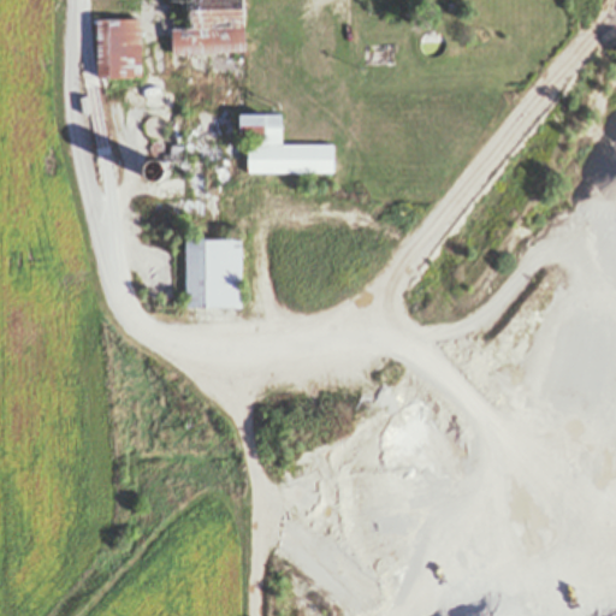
[(175,53),(173,21),(160,21),(159,5),(173,5),(173,0),(246,0),(247,51),(175,53)]
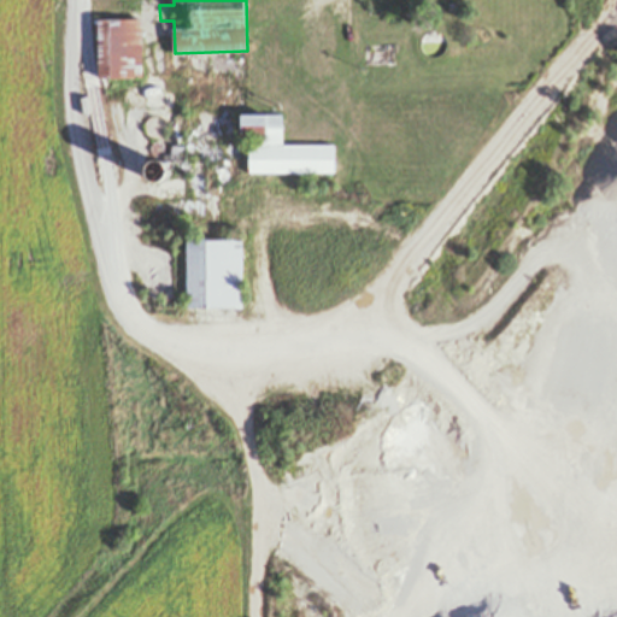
[(145,77),(100,77),(99,17),(144,17),(145,77)]
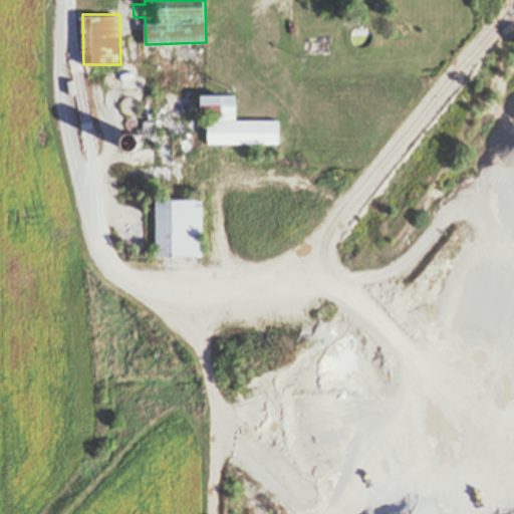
[(353,36),(353,35),(353,34),(353,33),(353,32),(354,32),(354,31),(354,30),(355,30),(355,29),(356,28),(357,28),(357,27),(358,27),(359,27),(359,26),(360,26),(361,26),(362,26),(362,25),(363,25),(364,25),(365,26),(366,26),(367,26),(368,26),(368,27),(369,27),(370,28),(371,28),(371,29),(372,30),(373,31),(373,32),(373,33),(374,34),(374,35),(374,36),(374,37),(374,38),(374,39),(373,39),(373,40),(373,41),(372,42),(372,43),(371,43),(371,44),(370,44),(370,45),(369,45),(368,46),(367,46),(366,46),(366,47),(365,47),(364,47),(363,47),(362,47),(361,47),(360,46),(359,46),(358,46),(358,45),(357,45),(356,44),(355,43),(355,42),(354,42),(354,41),(353,40),(353,39),(353,38),(353,37),(353,36)]
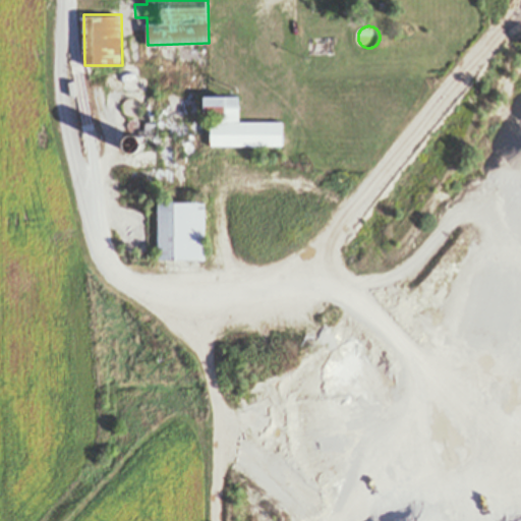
[(95,121),(84,123),(74,74),(84,72),(95,121)]
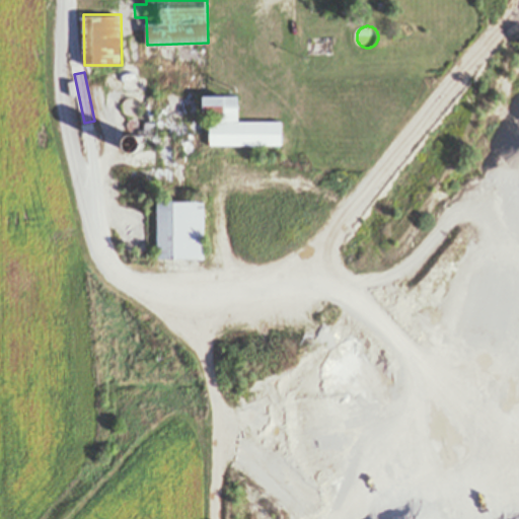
[(239,95),(239,120),(282,120),(282,144),(210,144),(211,121),(222,121),(222,116),(208,116),(208,95),(239,95)]
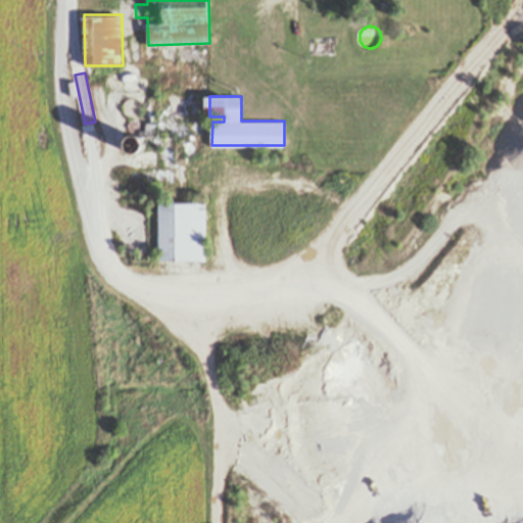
[(123,107),(123,106),(123,105),(124,104),(124,103),(124,102),(125,101),(125,100),(126,100),(127,99),(128,98),(129,98),(130,97),(131,97),(132,97),(133,97),(134,97),(135,97),(136,98),(137,98),(138,99),(139,100),(140,100),(140,101),(141,102),(141,103),(141,104),(142,105),(142,106),(142,107),(142,108),(141,108),(141,109),(141,110),(141,111),(140,111),(140,112),(139,112),(139,113),(138,113),(138,114),(137,114),(136,115),(135,115),(134,115),(133,115),(133,116),(132,116),(132,115),(131,115),(130,115),(129,115),(128,114),(127,114),(127,113),(126,113),(125,112),(125,111),(124,111),(124,110),(124,109),(124,108),(123,108),(123,107)]
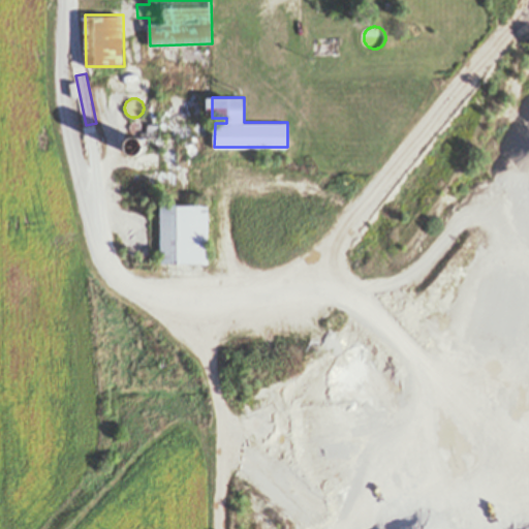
[(133,128),(133,127),(134,126),(134,125),(135,125),(135,124),(136,124),(137,124),(137,123),(138,123),(139,123),(141,123),(142,123),(143,123),(143,124),(144,124),(145,124),(145,125),(146,125),(146,126),(147,127),(147,128),(147,129),(147,130),(147,131),(147,132),(147,133),(146,133),(146,134),(145,135),(144,135),(144,136),(143,136),(142,136),(142,137),(141,137),(139,137),(138,136),(137,136),(136,136),(136,135),(135,135),(135,134),(134,134),(134,133),(133,133),(133,132),(133,131),(133,130),(133,129),(133,128)]
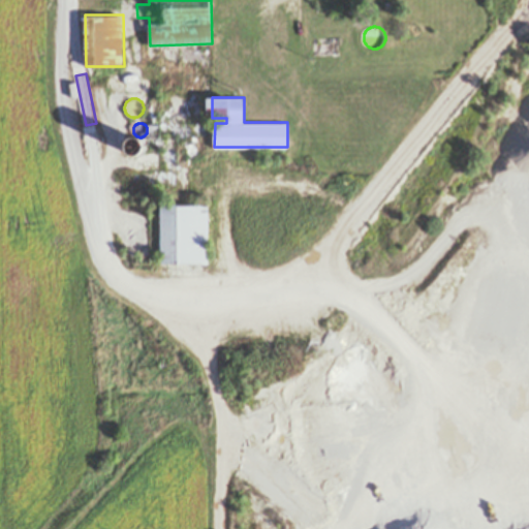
[(127,146),(127,145),(127,144),(128,144),(128,143),(128,142),(129,142),(130,141),(131,141),(131,139),(132,139),(133,139),(134,139),(135,139),(136,139),(137,139),(138,139),(138,141),(139,141),(141,142),(142,143),(142,144),(143,144),(143,145),(143,146),(143,147),(143,148),(143,149),(143,150),(143,151),(142,151),(142,152),(141,153),(139,154),(138,154),(138,155),(137,155),(136,155),(135,155),(134,155),(133,155),(132,155),(131,155),(131,154),(130,154),(129,153),(128,152),(128,151),(127,151),(127,150),(127,149),(127,148),(127,147),(127,146)]
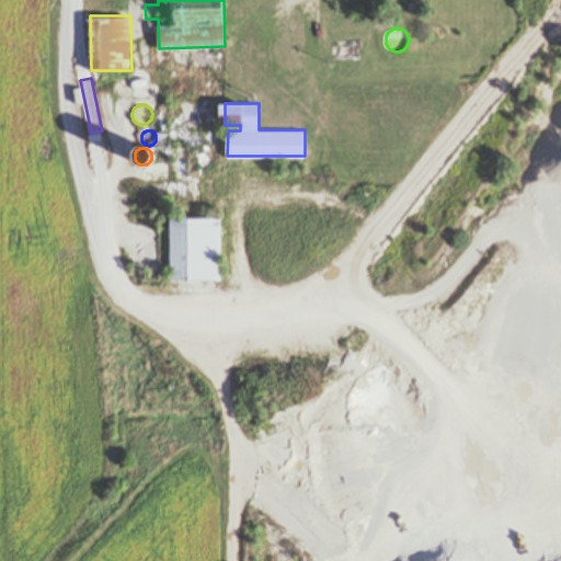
[(171,219),(221,219),(221,277),(171,277),(171,219)]
